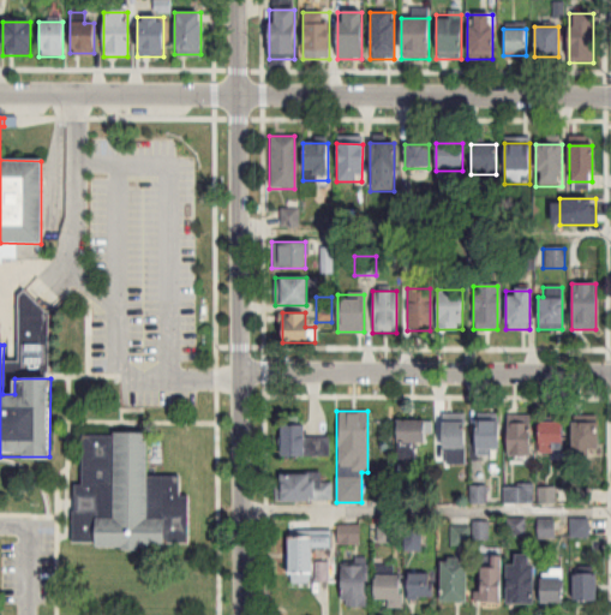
[(443,464),(465,464),(465,415),(443,415),(443,464)]
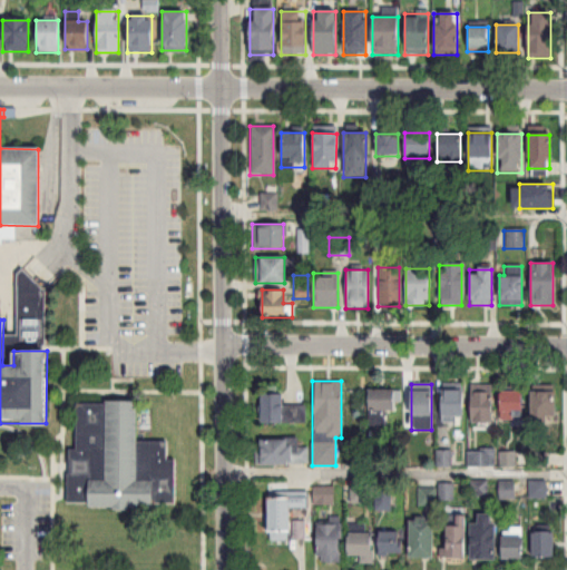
[(491,385),(470,385),(470,423),(491,423),(491,385)]
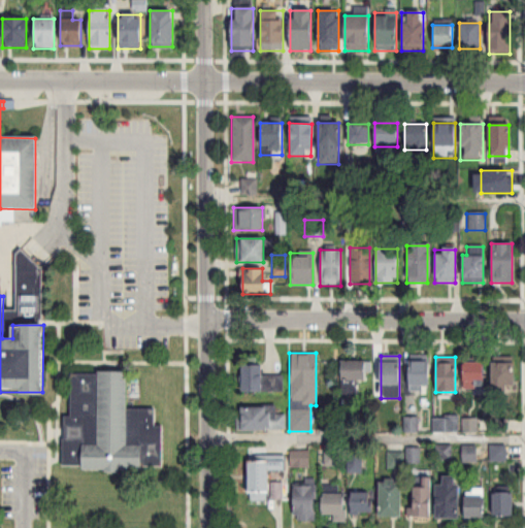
[(364,381),(364,361),(339,361),(339,393),(351,393),(351,381),(364,381)]
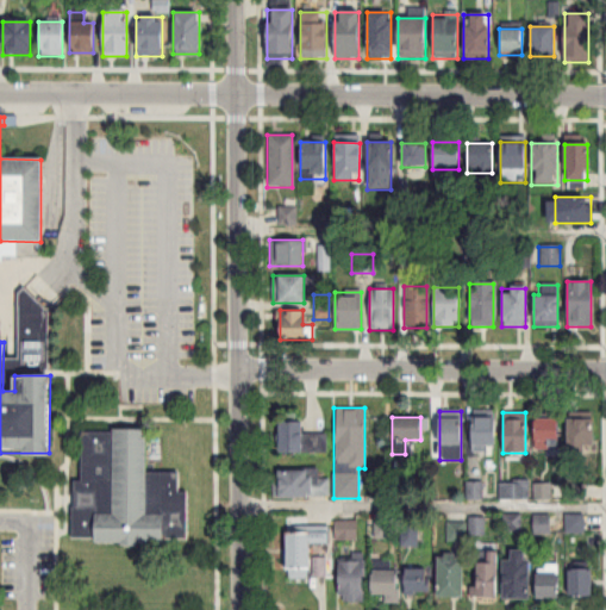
[(494,417),(472,417),(472,449),(494,449),(494,417)]
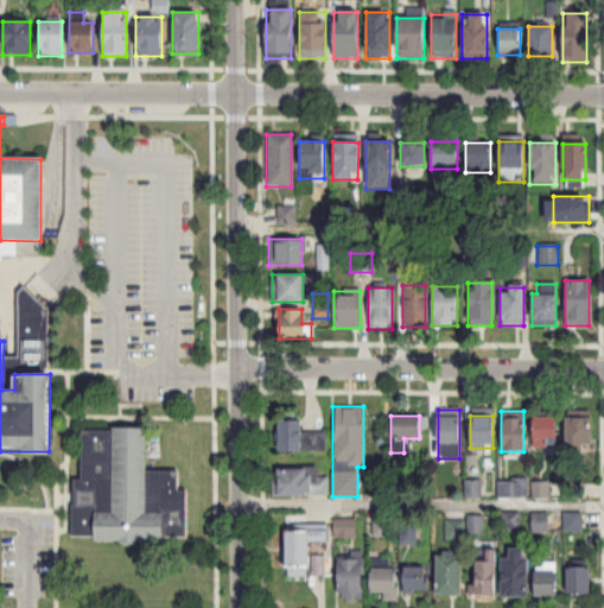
[(555,417),(532,417),(532,444),(555,444),(555,417)]
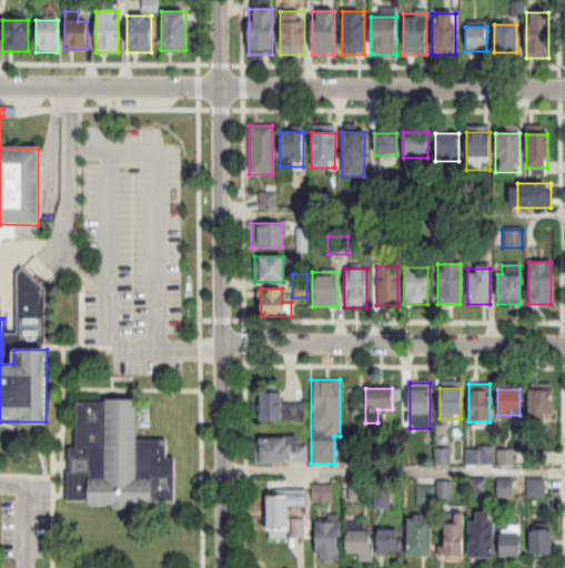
[(551,391),(528,391),(528,419),(551,419),(551,391)]
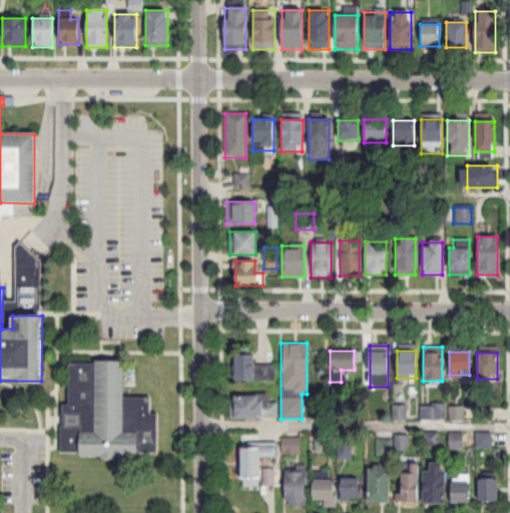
[(234,381),(253,381),(253,355),(234,355),(234,381)]
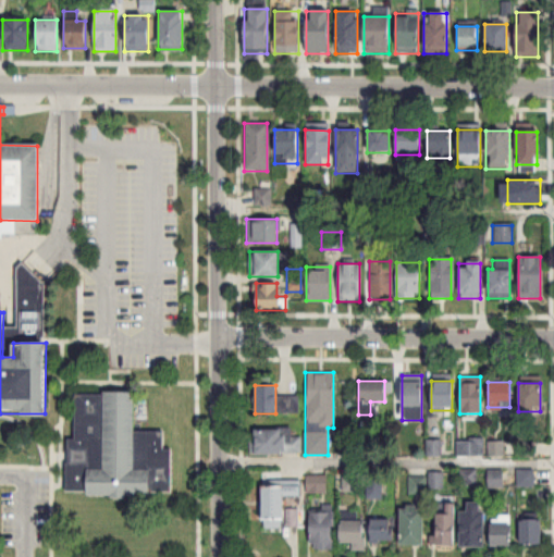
[(64,496),(170,496),(170,449),(162,449),(162,431),(133,431),(133,393),(73,393),(73,438),(64,438),(64,496)]
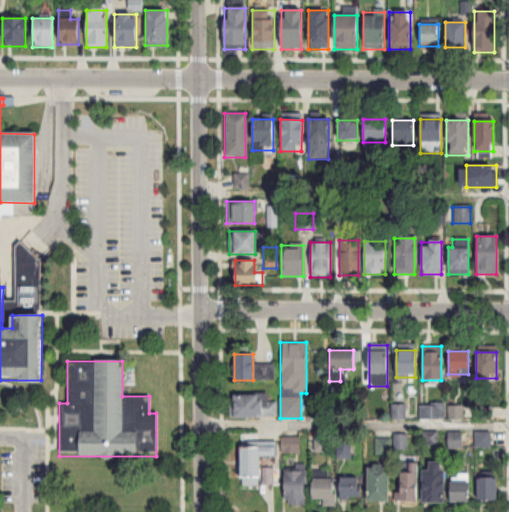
[(274,417),(274,395),(230,395),(230,417),(274,417)]
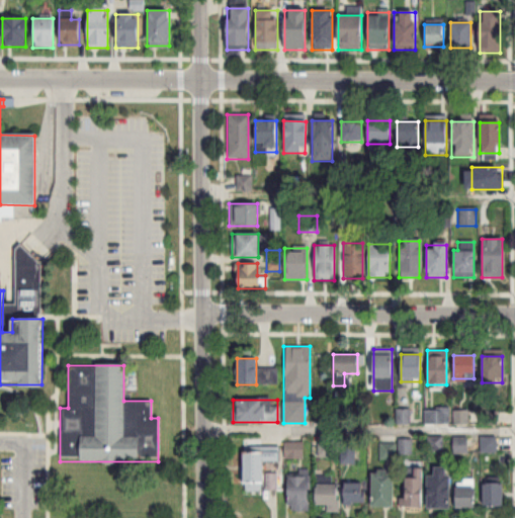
[(446,423),(446,411),(423,411),(423,423),(446,423)]
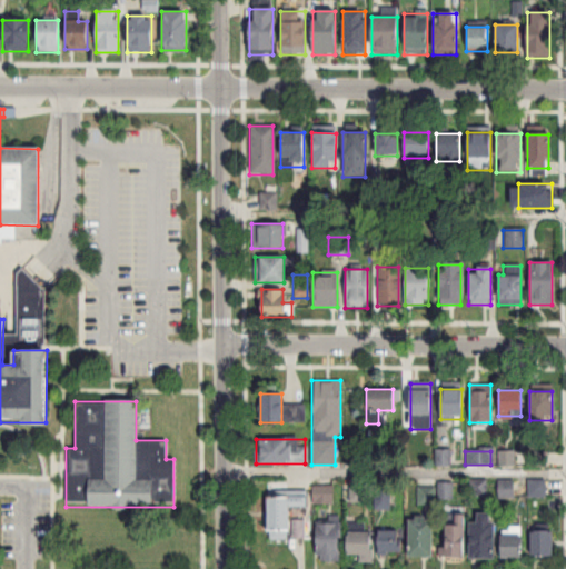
[(496,496),(510,496),(510,480),(496,480),(496,496)]
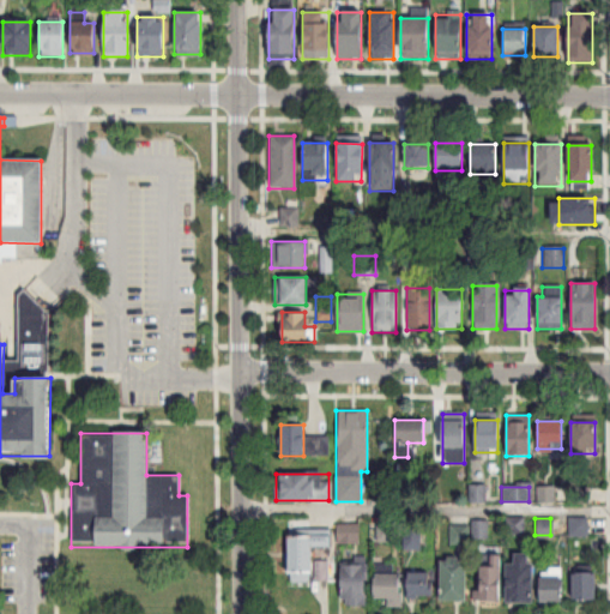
[(567,536),(585,536),(585,518),(567,518),(567,536)]
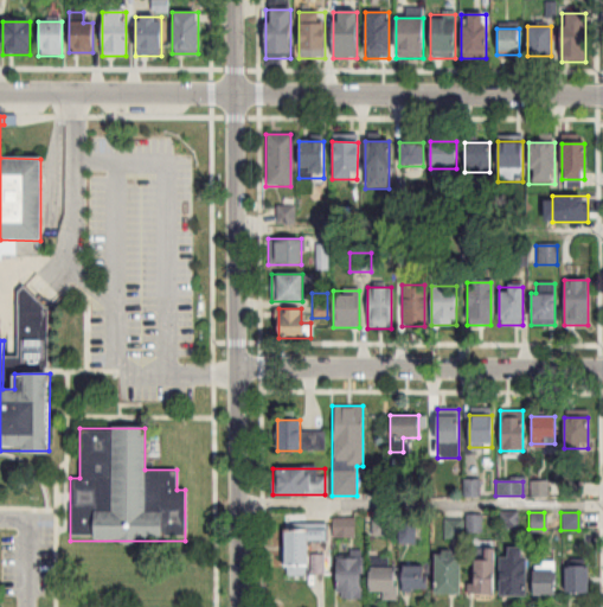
[(283,526),(283,564),(296,564),(296,567),(307,567),(307,541),(325,541),(324,526),(283,526)]
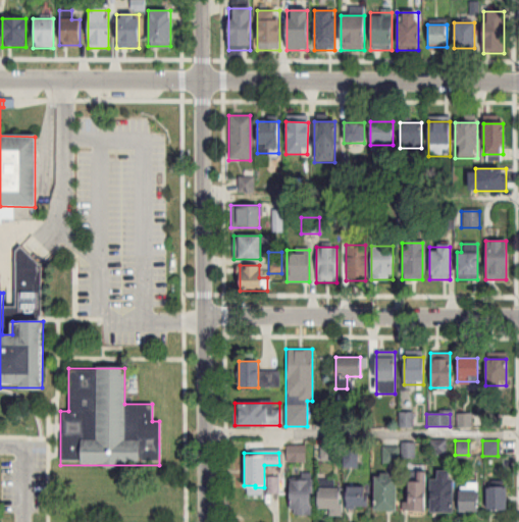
[(429,512),(452,512),(452,471),(435,471),(435,479),(429,479),(429,512)]
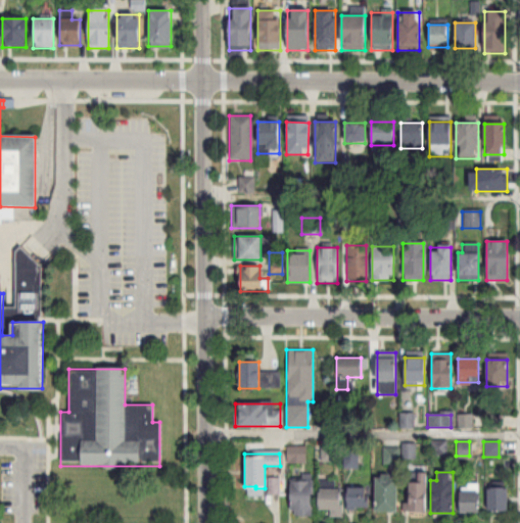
[(425,473),(407,473),(407,512),(425,512),(425,473)]
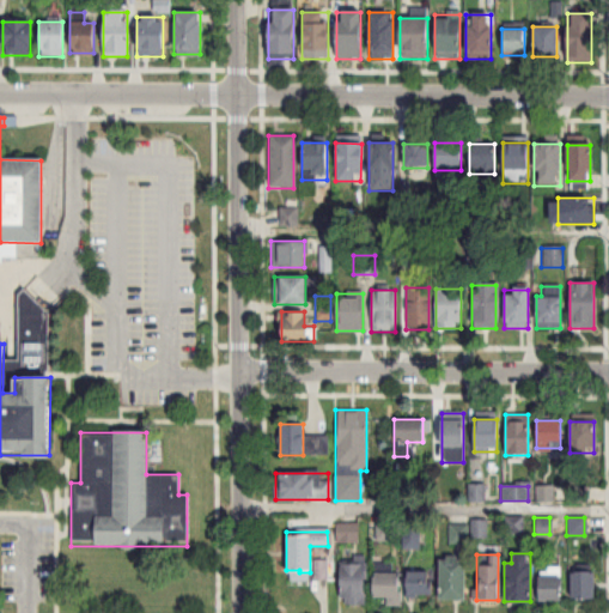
[(464,600),(464,557),(438,558),(438,600),(464,600)]
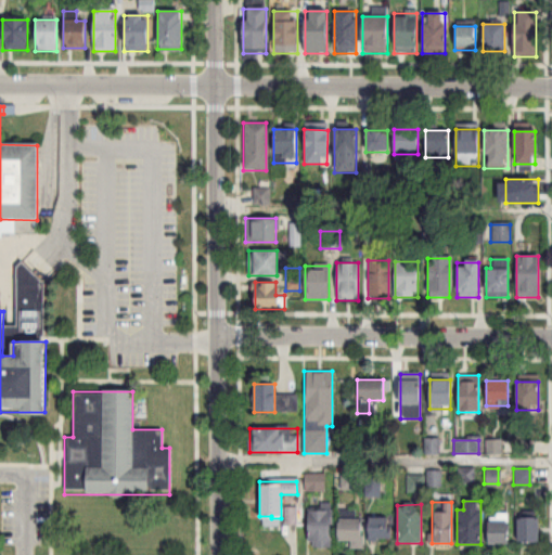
[(330,508),(308,508),(308,546),(330,546),(330,508)]
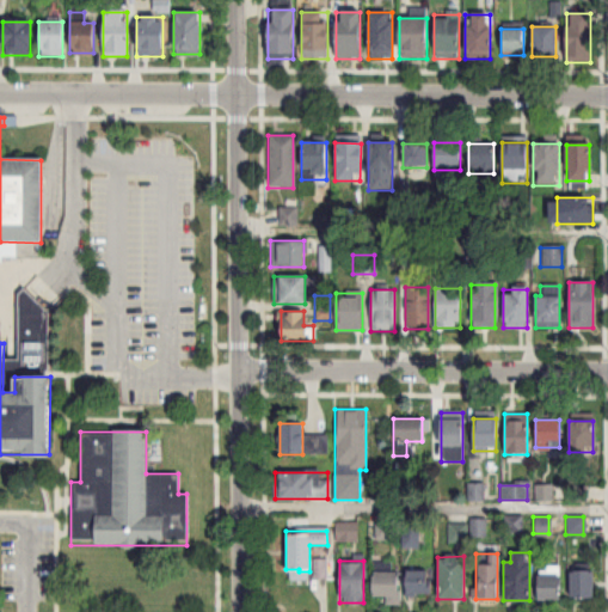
[(536,600),(559,600),(559,565),(536,565),(536,600)]
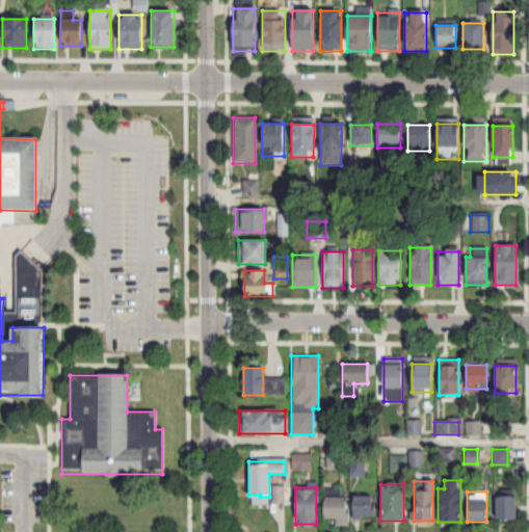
[(346,496),(324,496),(324,523),(346,523),(346,496)]
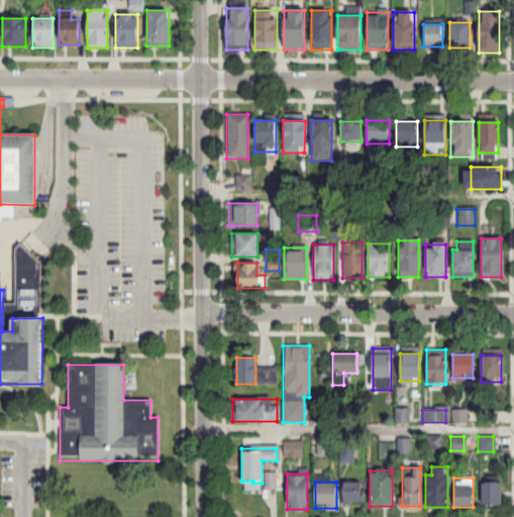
[(362,504),(362,482),(342,482),(342,504),(362,504)]
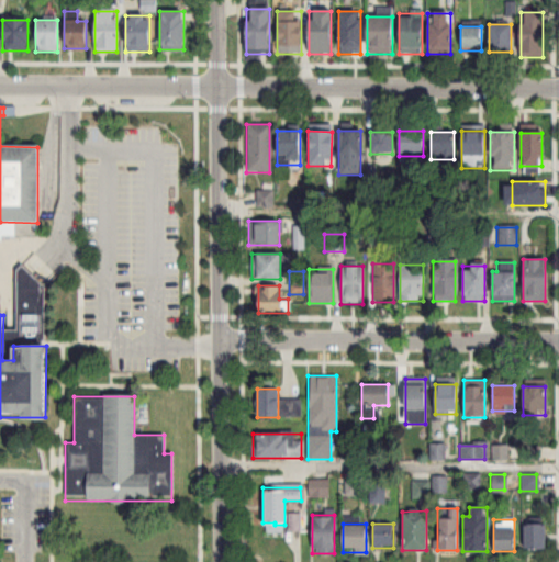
[(544,524),(524,524),(524,550),(544,550),(544,524)]
